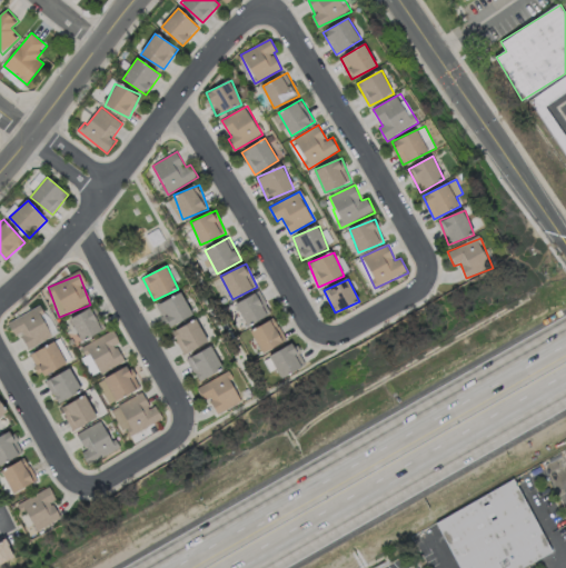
[(236,302),(247,326),(271,315),(261,291),(236,302)]
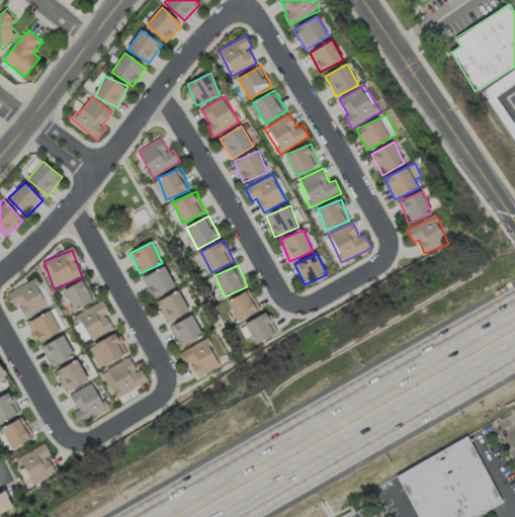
[(151,297),(175,288),(167,266),(143,276),(151,297)]
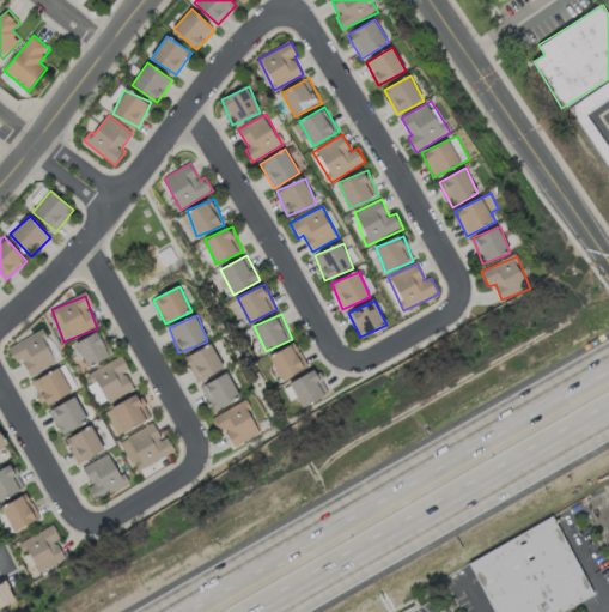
[(62,361),(46,328),(10,347),(17,363),(23,361),(31,376),(62,361)]
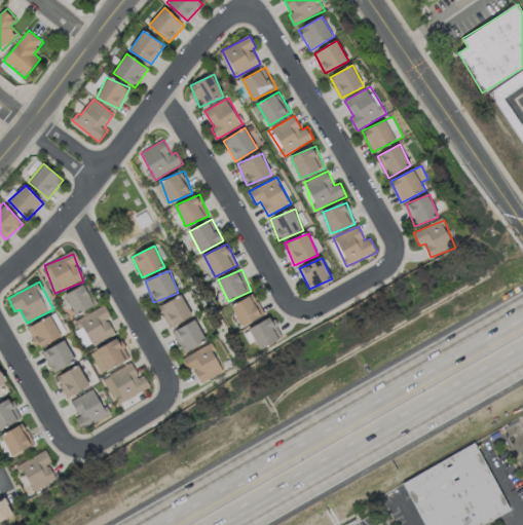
[(76,315),(98,305),(87,284),(66,294),(76,315)]
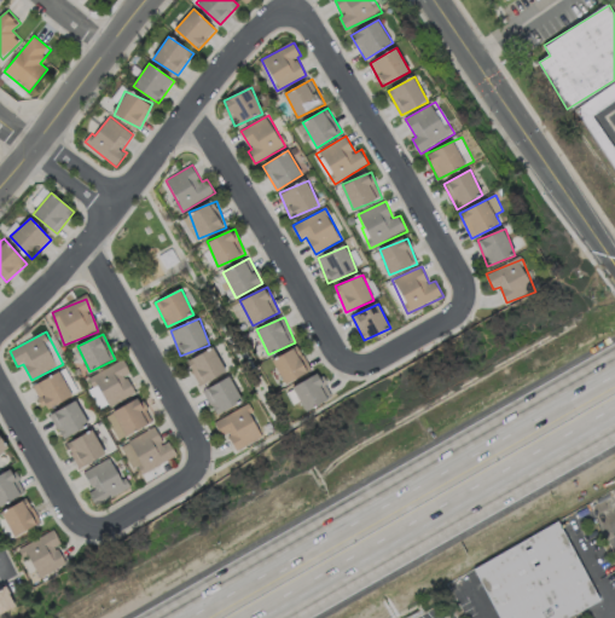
[(312,373),(301,346),(273,358),(284,383),(312,373)]
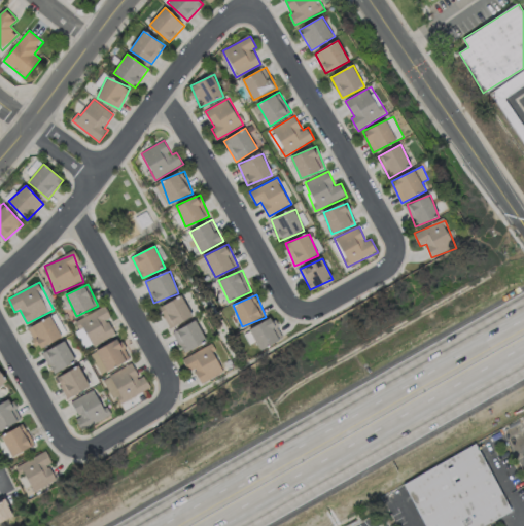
[(160,306),(170,328),(194,317),(183,295),(160,306)]
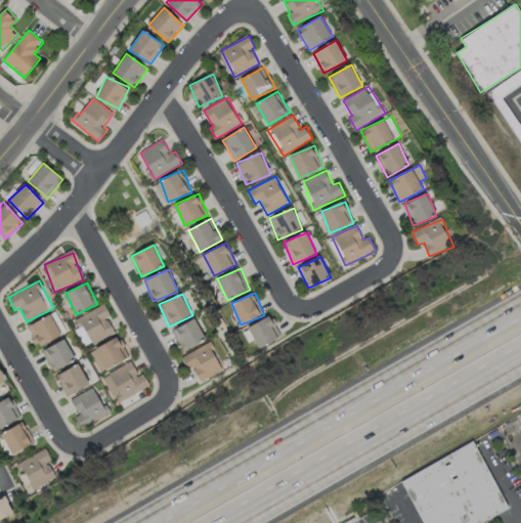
[(115,335),(109,317),(111,316),(106,305),(76,317),(79,329),(78,329),(84,346),(115,335)]
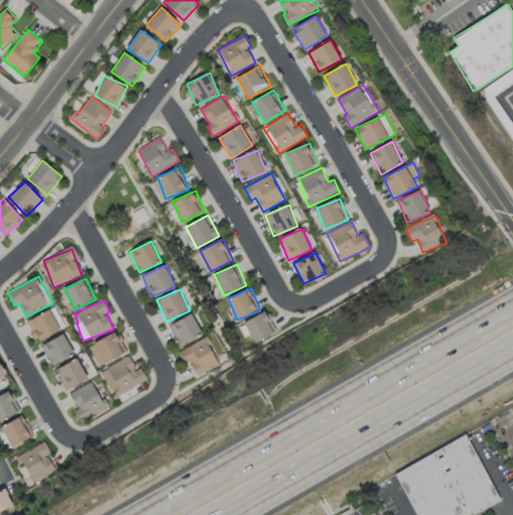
[(27,319),(36,341),(66,329),(57,307),(27,319)]
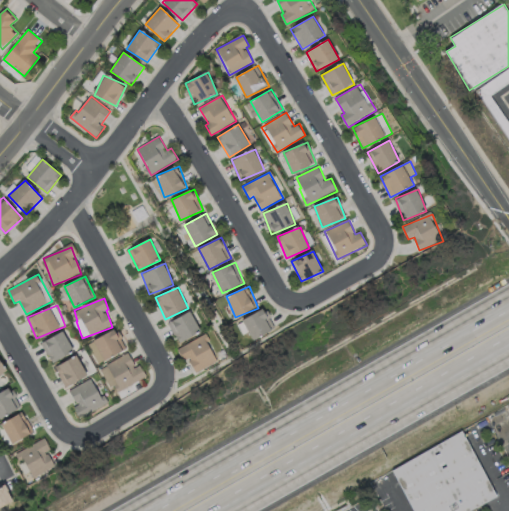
[(276,328),(266,308),(243,320),(253,340),(276,328)]
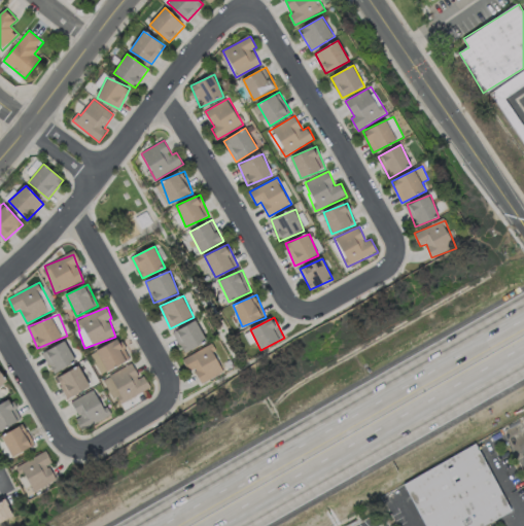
[(185,353),(207,342),(196,320),(174,332),(185,353)]
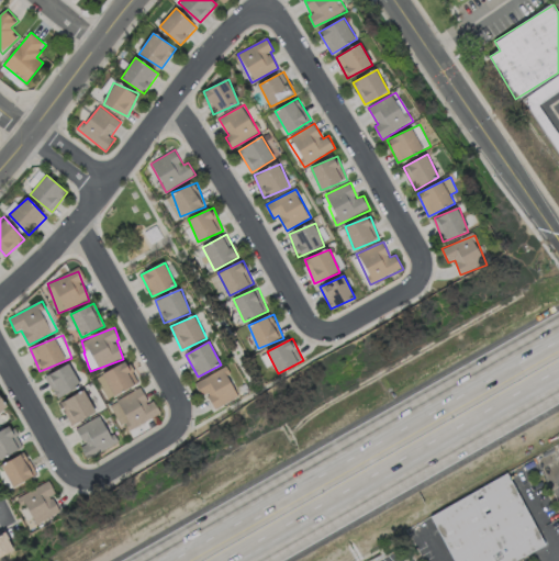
[(138,384),(129,361),(104,372),(114,395),(138,384)]
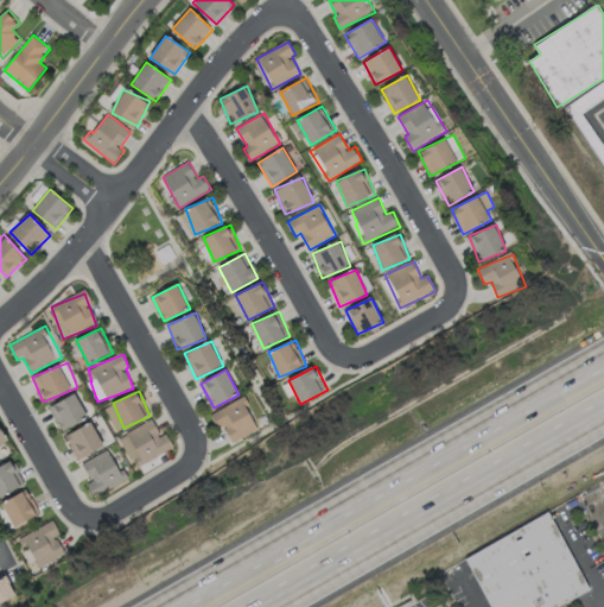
[(50,406),(62,431),(88,418),(76,393),(50,406)]
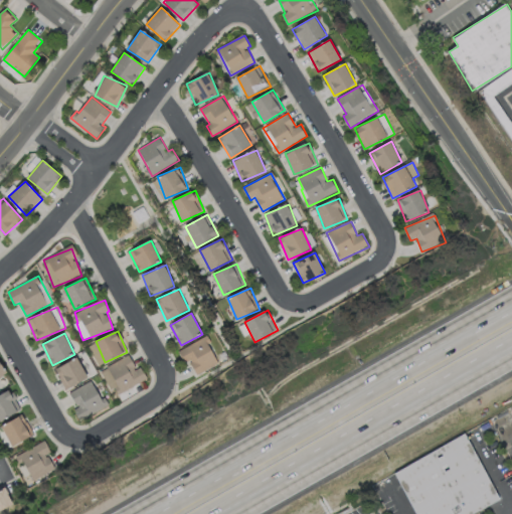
[(197,375),(219,364),(210,345),(212,344),(209,336),(179,350),(185,363),(190,360),(197,375)]
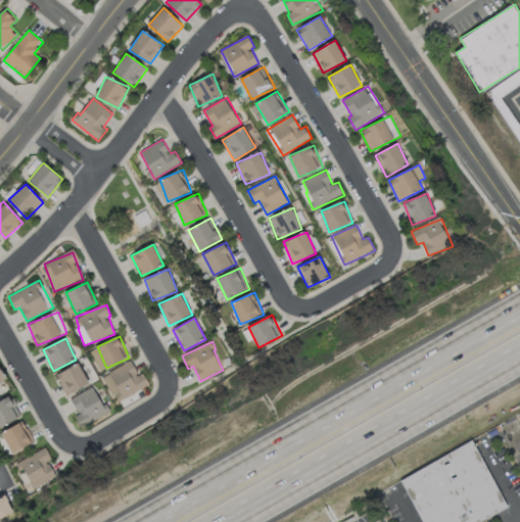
[(117,402),(150,386),(143,373),(139,375),(132,362),(104,375),(117,402)]
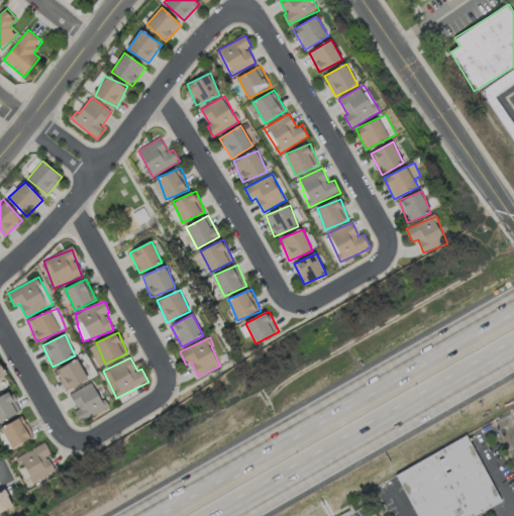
[(67,391),(89,380),(79,358),(56,370),(67,391)]
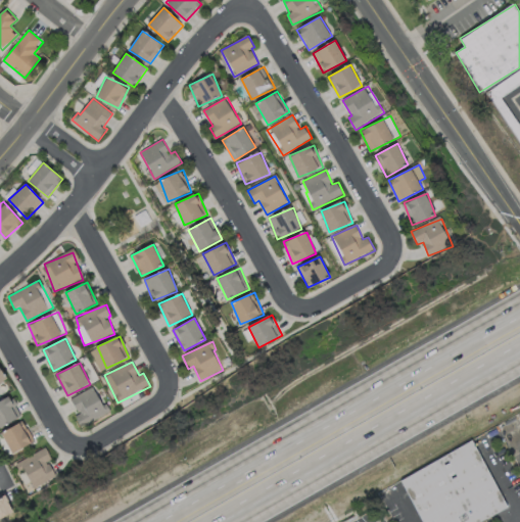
[(0,383),(8,378),(0,368),(0,383)]
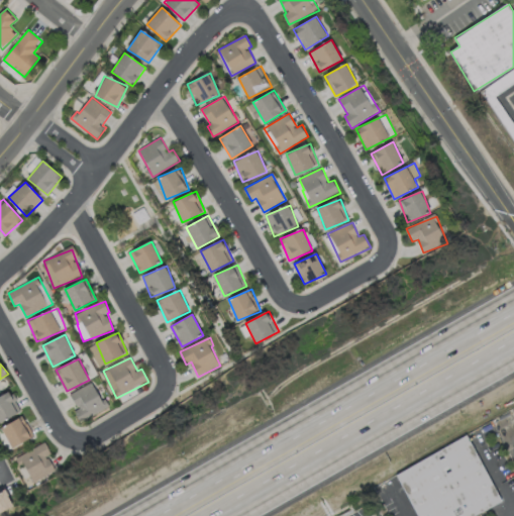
[(107,410),(96,383),(71,393),(78,410),(75,411),(80,422),(107,410)]
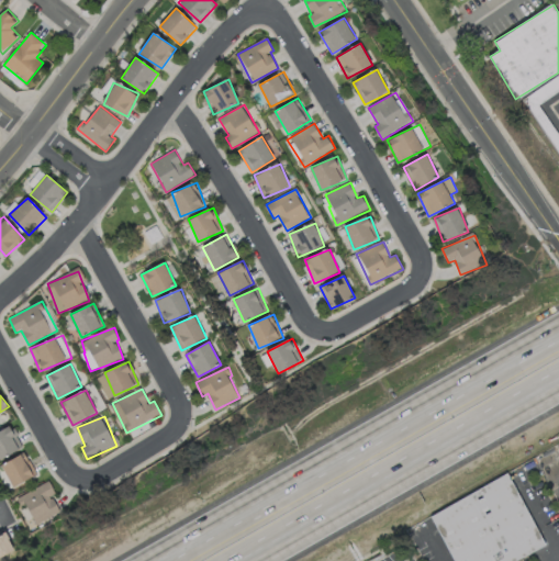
[(0,458),(23,450),(15,427),(0,433),(0,458)]
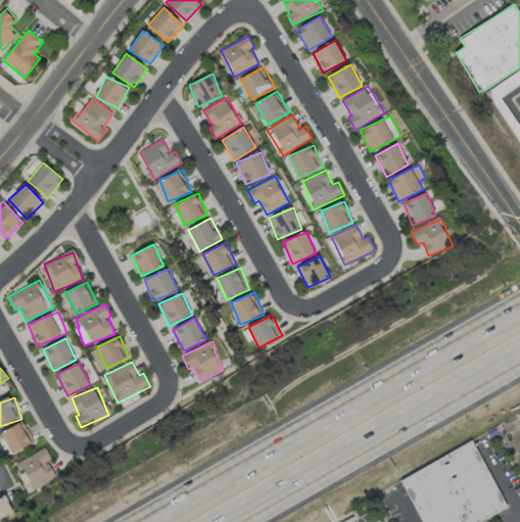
[(35,441),(24,421),(1,433),(12,454),(35,441)]
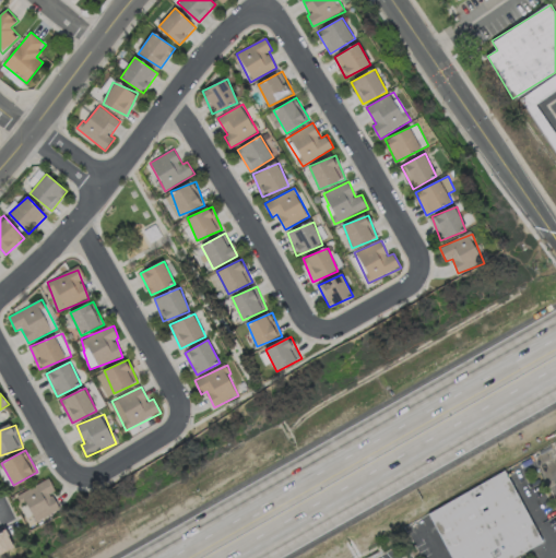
[(516,557),(544,544),(508,472),(429,510),(452,557),(516,557)]
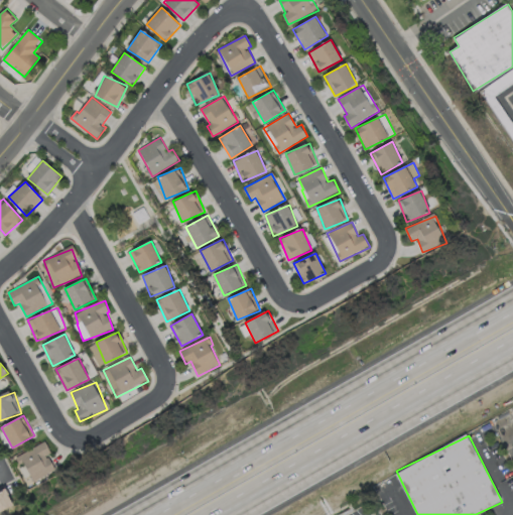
[(51,454),(46,442),(17,456),(29,483),(55,471),(48,455),(51,454)]
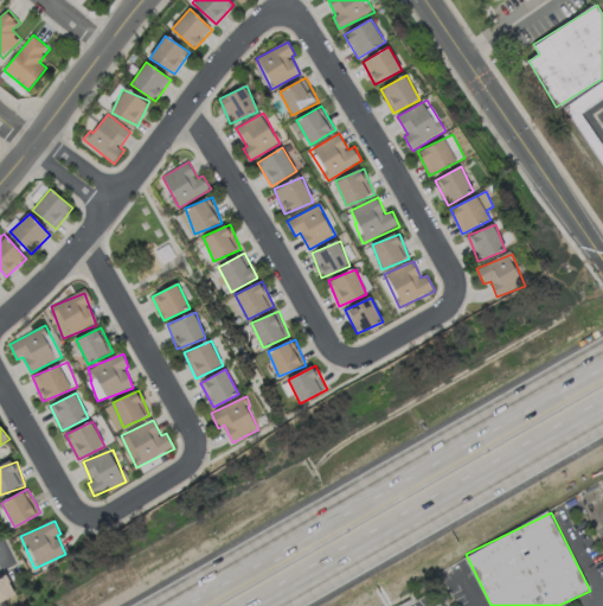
[(0,603),(17,594),(6,574),(0,578),(0,603)]
